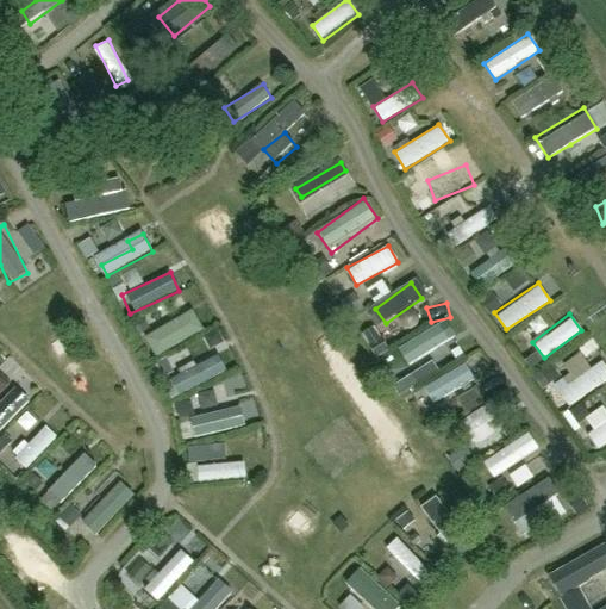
[(185,319),(147,334),(152,350),(192,337),(185,319)]
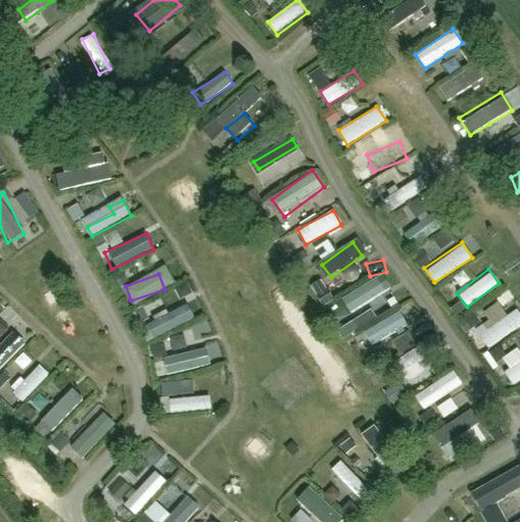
[(339,296),(348,313),(379,297),(370,281),(339,296)]
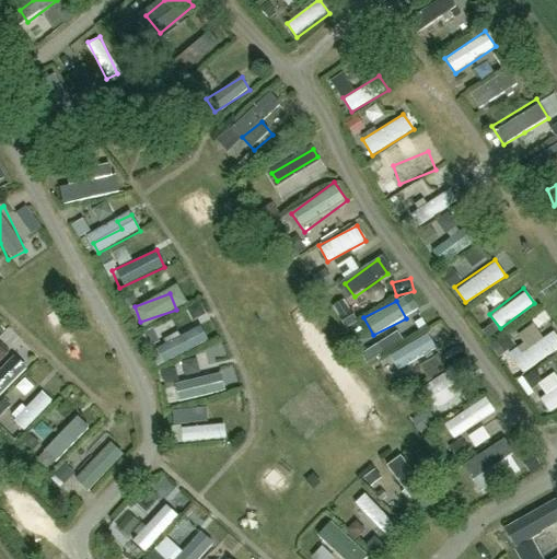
[(552,347),(556,340),(556,329),(552,325),(541,338),(552,347)]
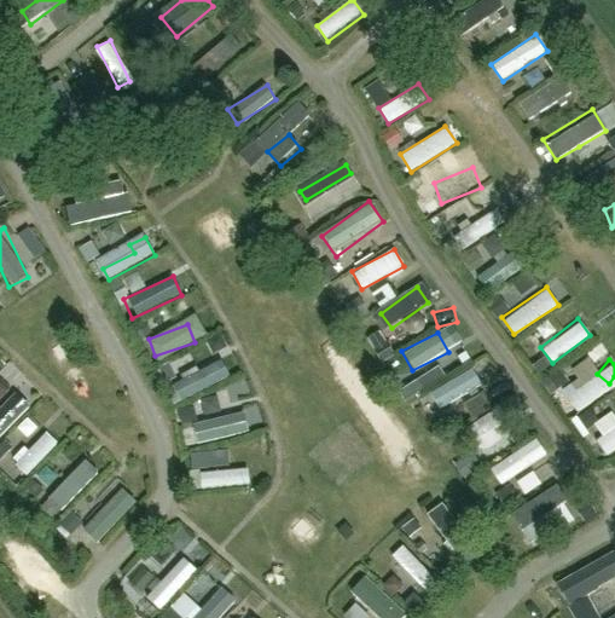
[(468,361),(427,381),(440,408),(481,387),(468,361)]
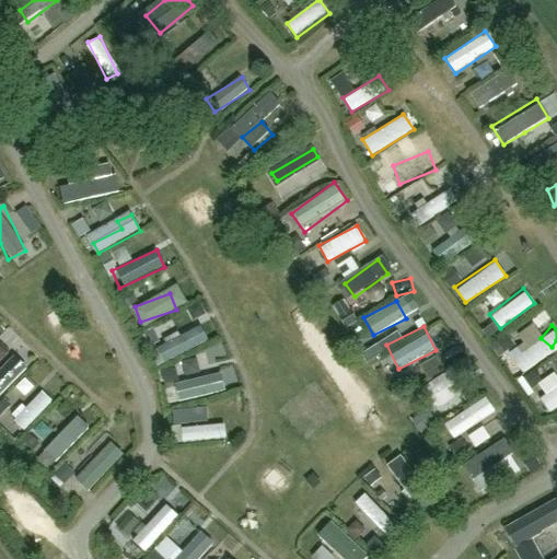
[(157,347),(164,362),(198,345),(190,330),(157,347)]
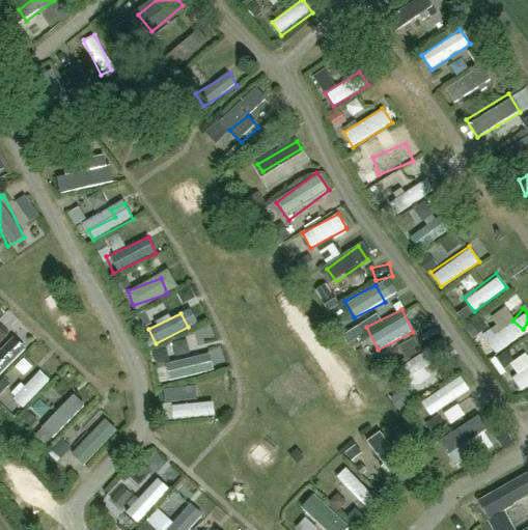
[(505,319),(487,342),(499,353),(518,330),(505,319)]
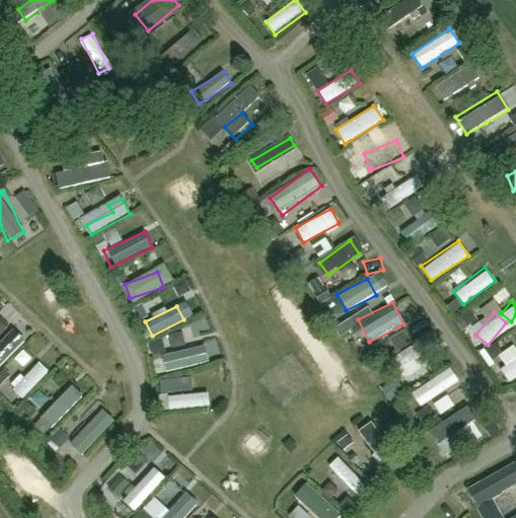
[(0,337),(10,324),(0,316),(0,337)]
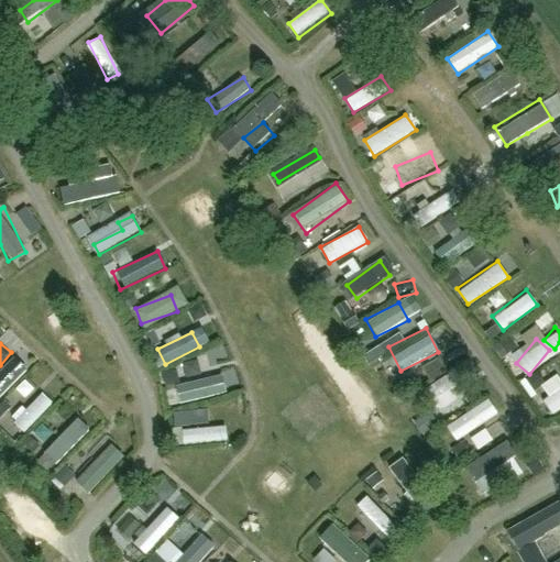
[(551,411),(559,406),(559,371),(559,370),(535,386),(551,411)]
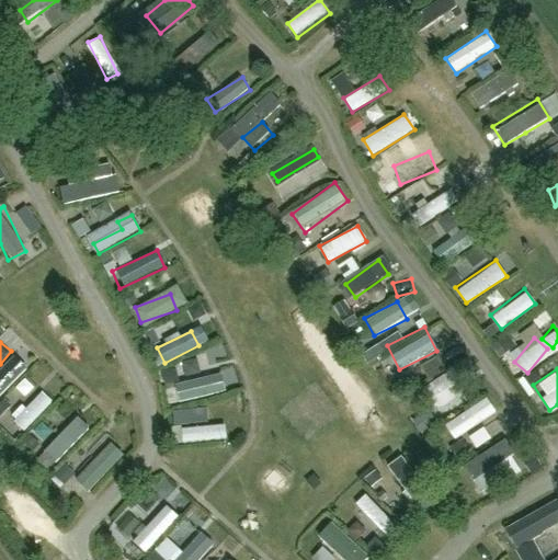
[(424,384),(440,406),(457,393),(442,372),(424,384)]
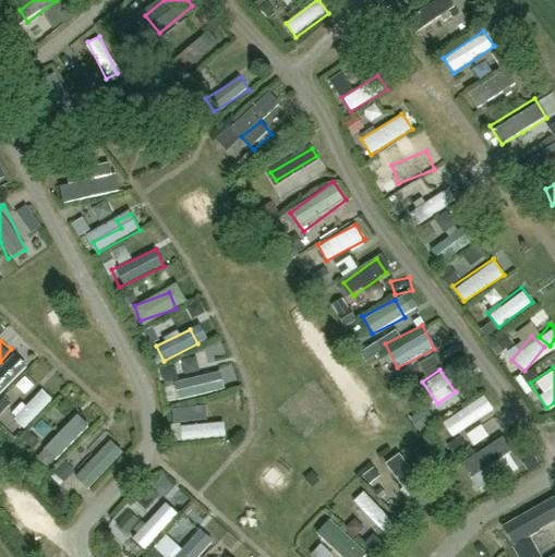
[(212,375),(175,383),(178,400),(215,391),(212,375)]
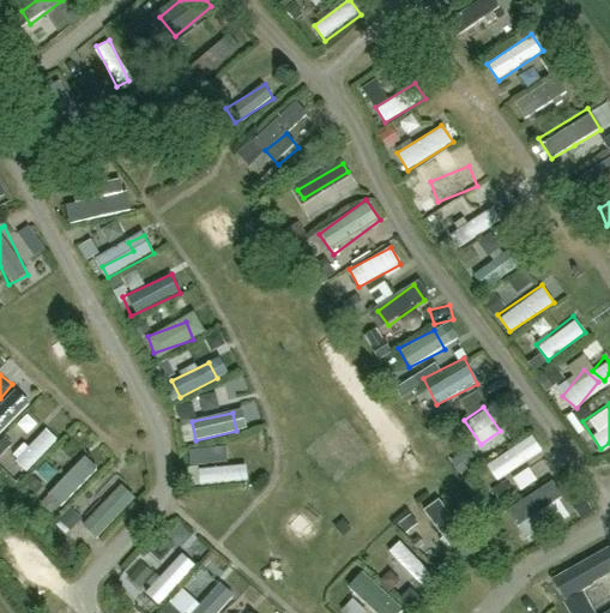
[(28,470),(58,438),(43,425),(13,456),(28,470)]
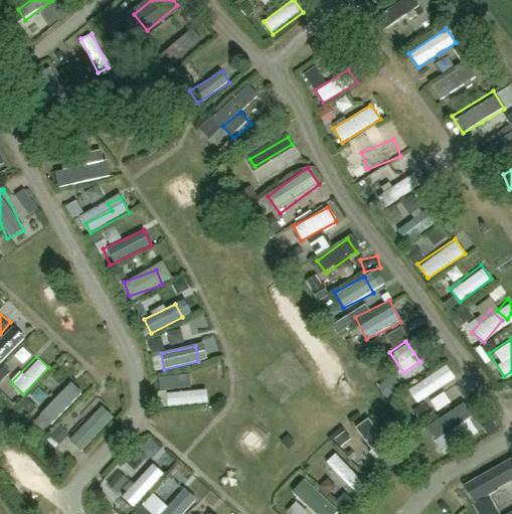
[(414,401),(455,380),(446,364),(405,385),(414,401)]
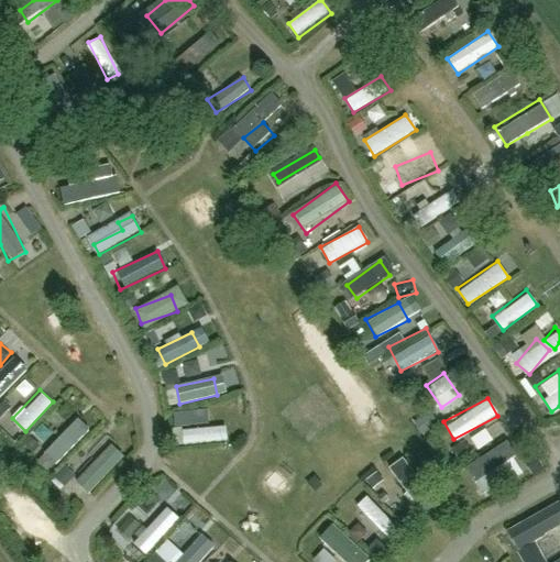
[(41,448),(56,464),(89,432),(74,416),(41,448)]
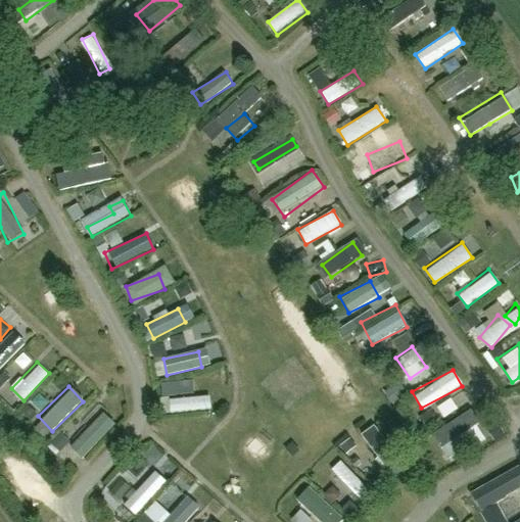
[(208,393),(164,396),(166,412),(208,410),(208,393)]
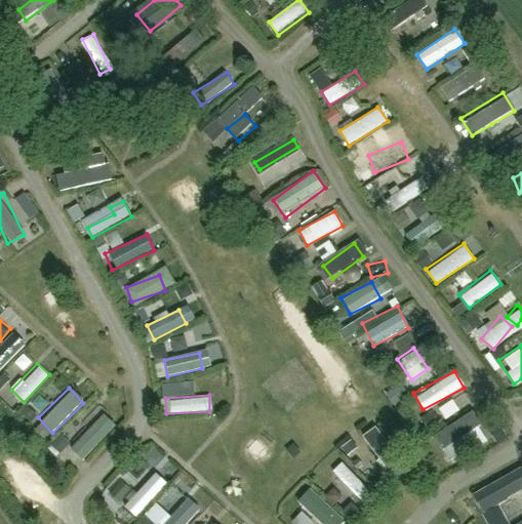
[(71,447),(85,458),(114,421),(99,410),(71,447)]
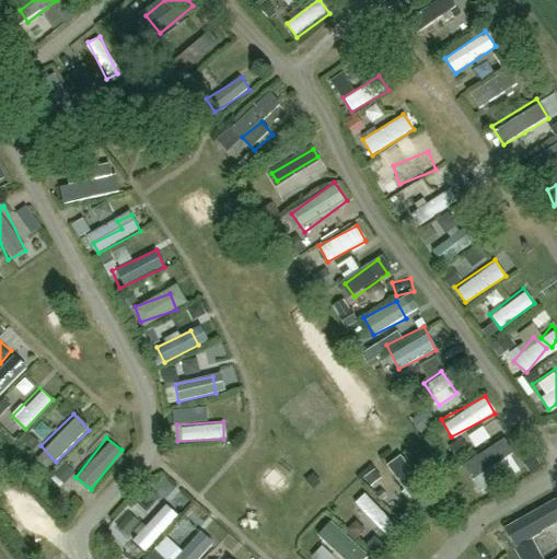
[(382,530),(392,521),(363,491),(354,500),(382,530)]
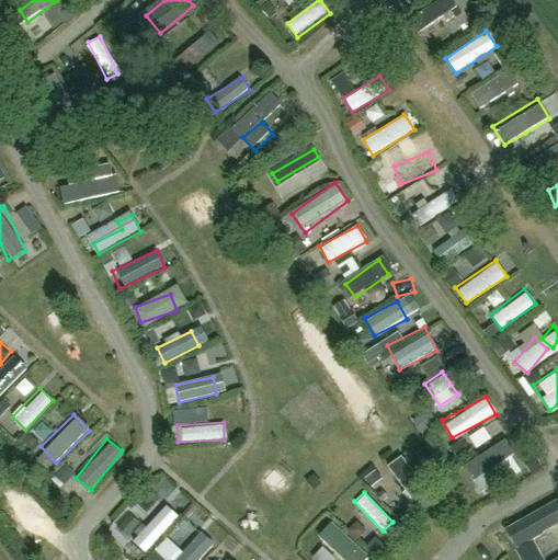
[(150,541),(175,515),(163,504),(139,530),(150,541)]
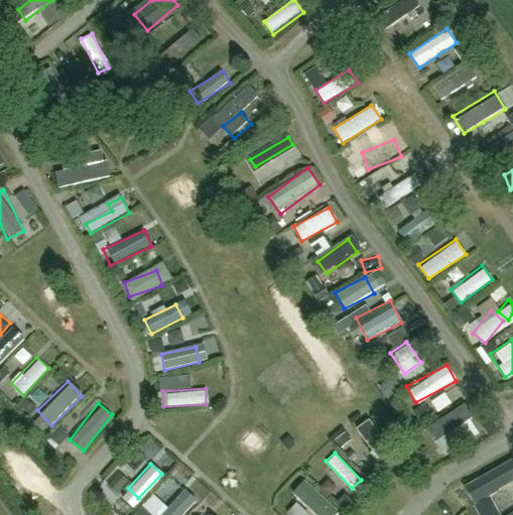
[(271,495),(269,501),(270,509),(275,514),(274,514),(342,514),(295,472),(271,495)]
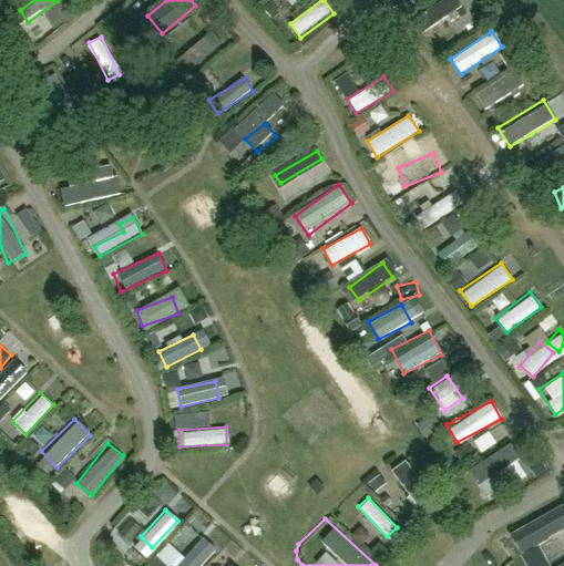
[(518,551),(546,535),(536,518),(509,533),(518,551)]
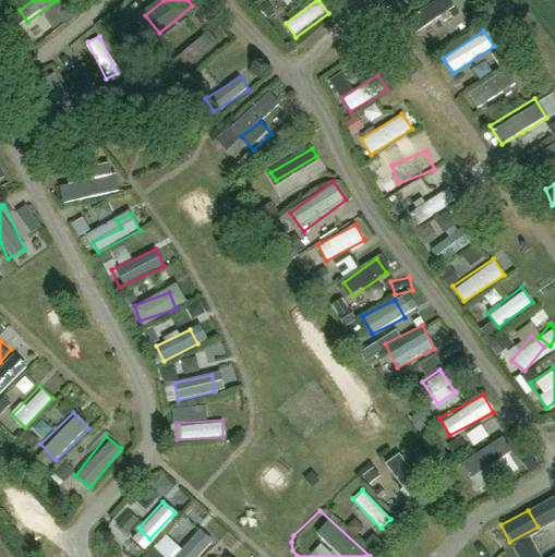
[(169,556),(194,556),(212,542),(200,530),(184,544),(179,540),(165,553),(169,556)]
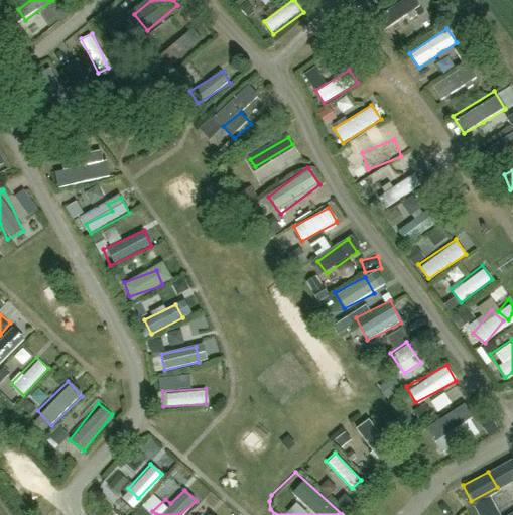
[(481,514),(498,514),(488,494),(474,501),(481,514)]
